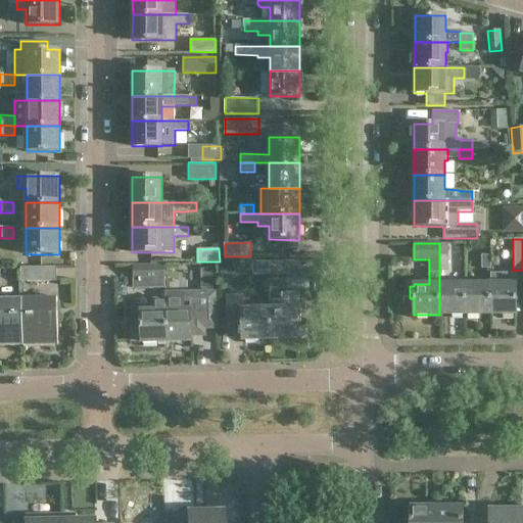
[(448,257),(439,257),(439,271),(448,271),(448,257)]
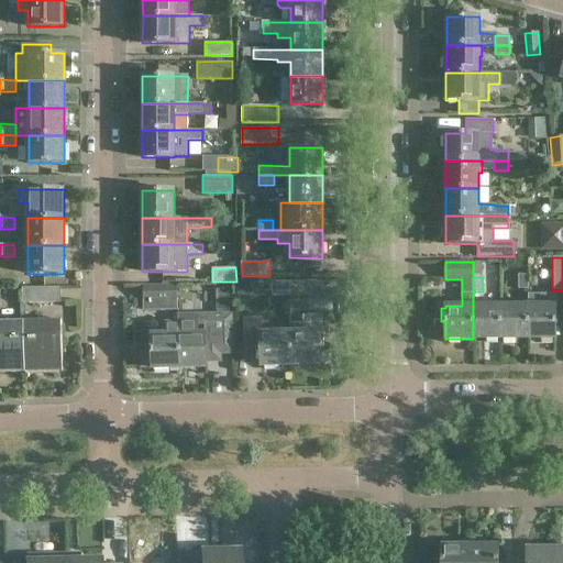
[(518,277),(518,291),(527,291),(527,277),(518,277)]
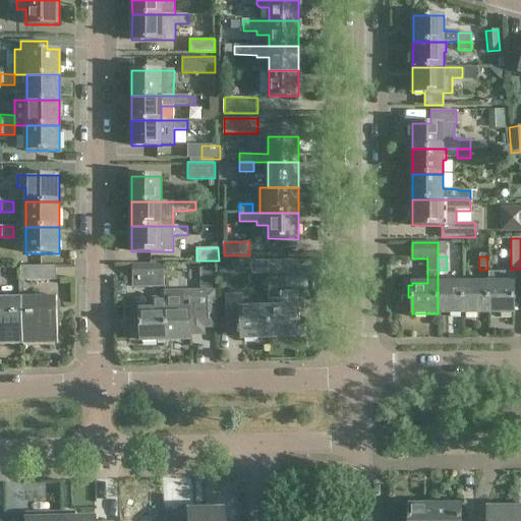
[(298,259),(268,261),(268,274),(295,273),(299,273),(298,259)]
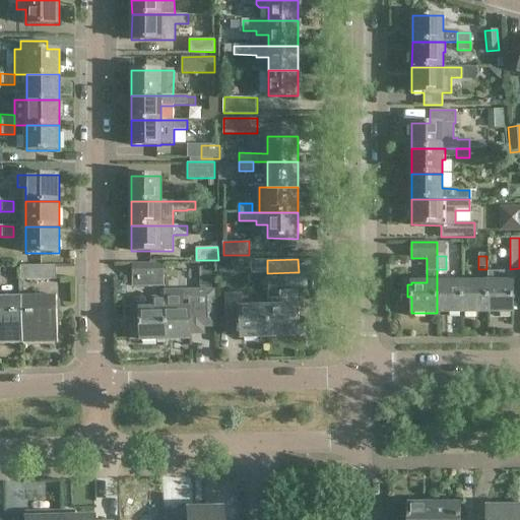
[(163,263),(133,264),(133,277),(163,277),(163,263)]
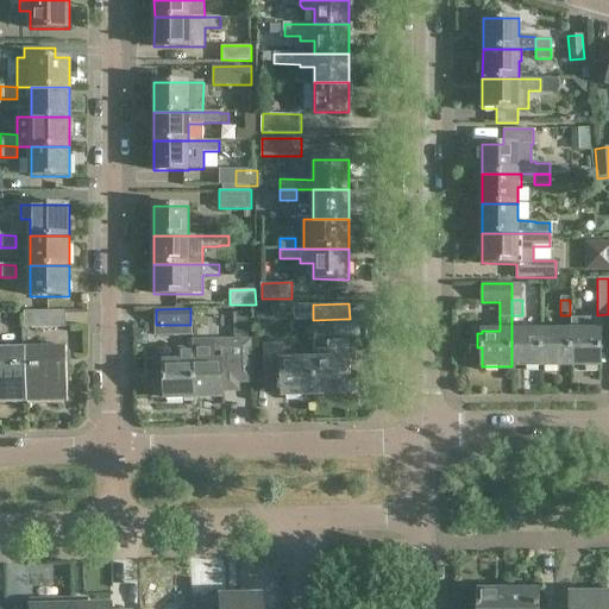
[(66,327),(66,311),(24,312),(25,328),(66,327)]
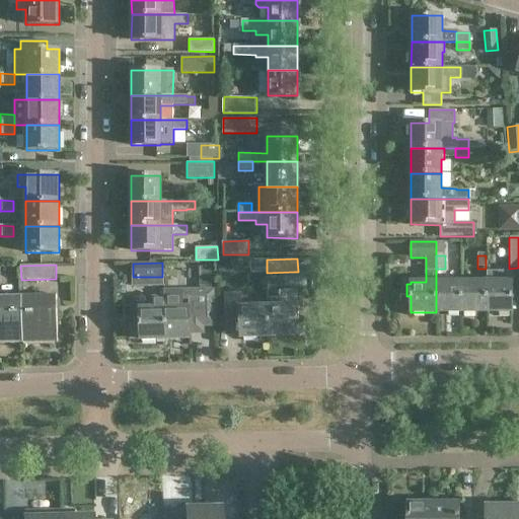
[(211,267),(200,267),(200,276),(212,275),(211,267)]
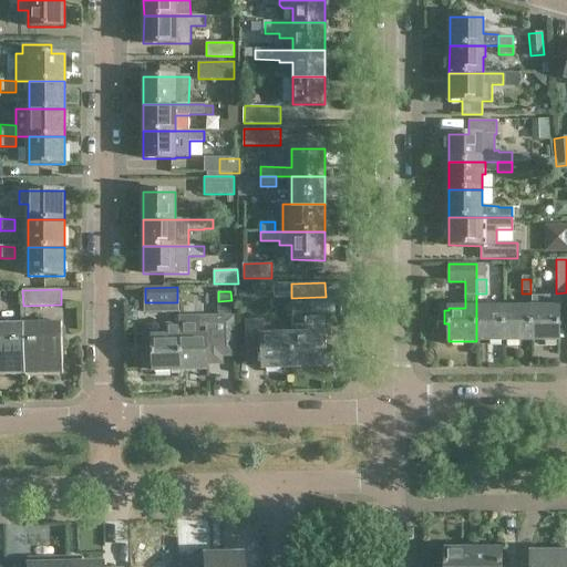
[(532,307),(532,341),(560,341),(560,297),(533,297),(533,307),(532,307)]
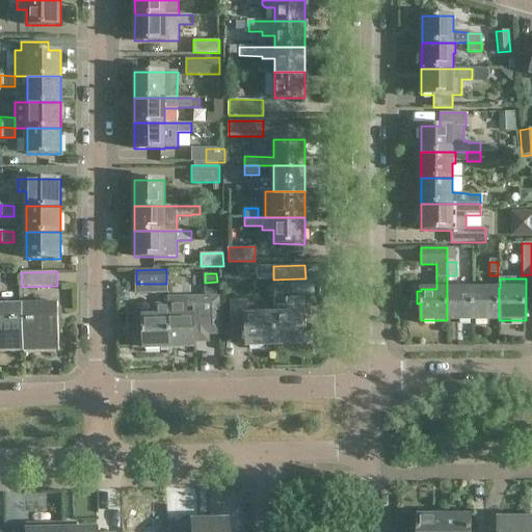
[(499,320),(499,288),(473,289),(473,320),(499,320)]
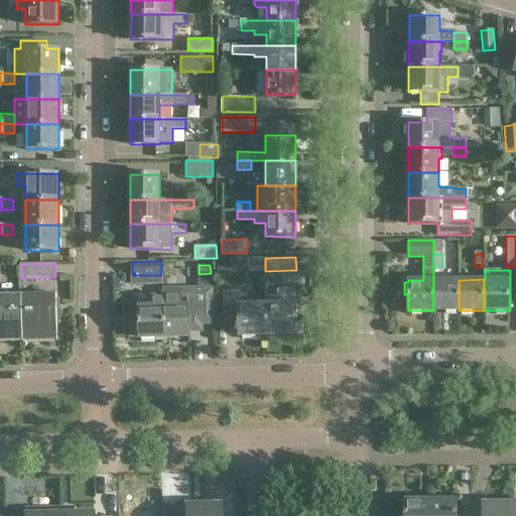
[(433,310),(459,310),(459,280),(433,280),(433,310)]
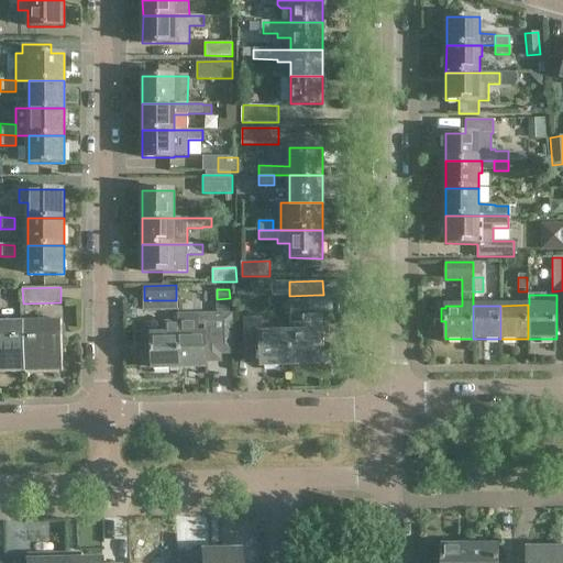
[(207,354),(233,353),(232,313),(178,316),(178,334),(179,367),(207,366),(207,354)]
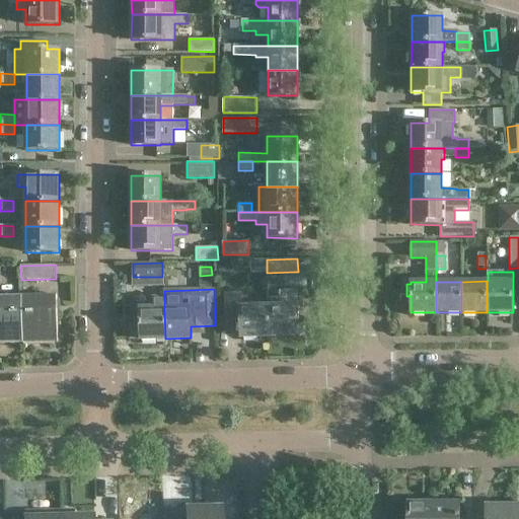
[(269,337),(296,336),(295,298),(297,298),(297,290),(279,290),(279,297),(267,298),(268,305),(269,337)]
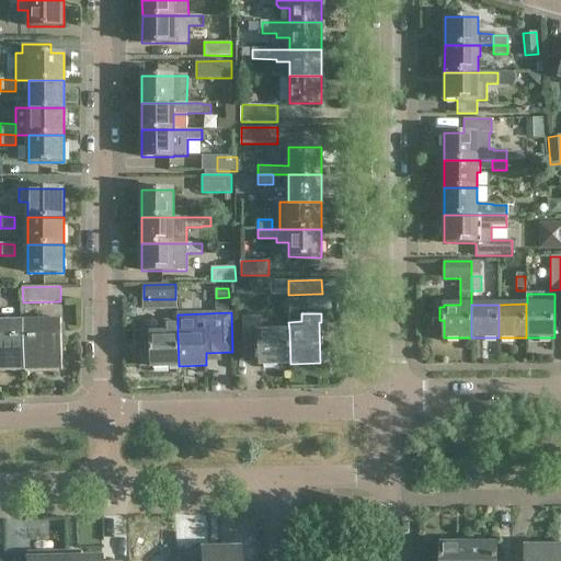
[(260,365),(290,364),(289,330),(261,331),(261,318),(243,318),(244,348),(260,347),(260,365)]
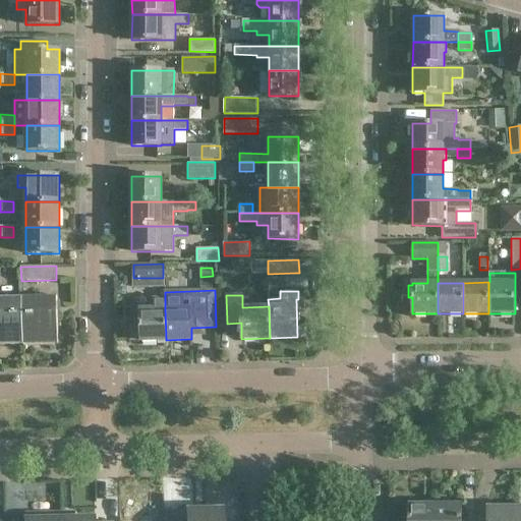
[(21,297),(22,344),(58,343),(57,296),(21,297)]
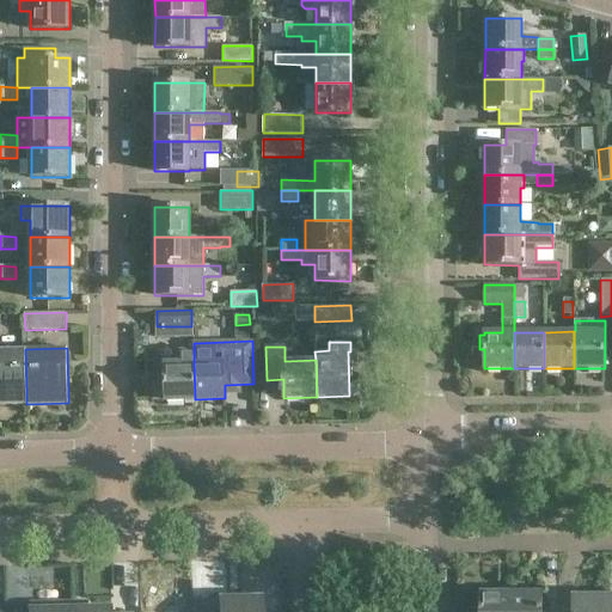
[(25,349),(0,349),(0,404),(26,404),(25,349)]
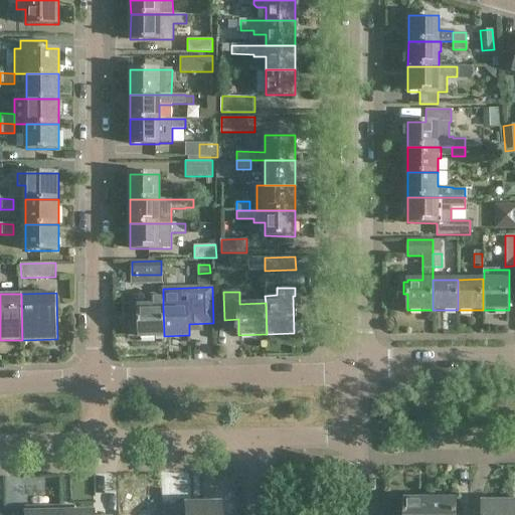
[(139,317),(129,317),(130,336),(140,335),(140,337),(164,336),(163,306),(163,296),(152,296),(152,306),(139,306),(139,317)]
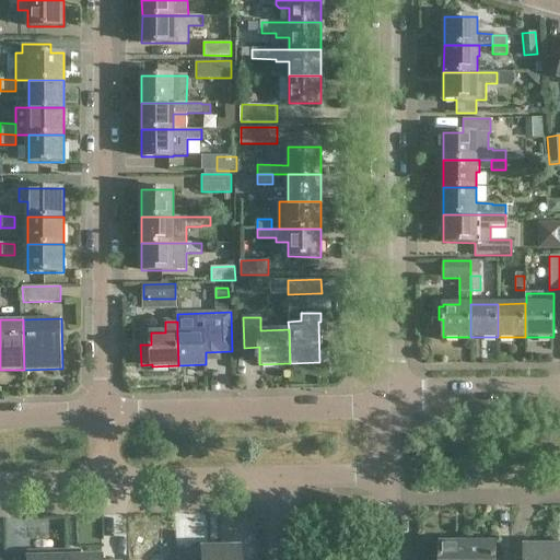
[(467,559),(468,541),(440,541),(439,559),(467,559)]
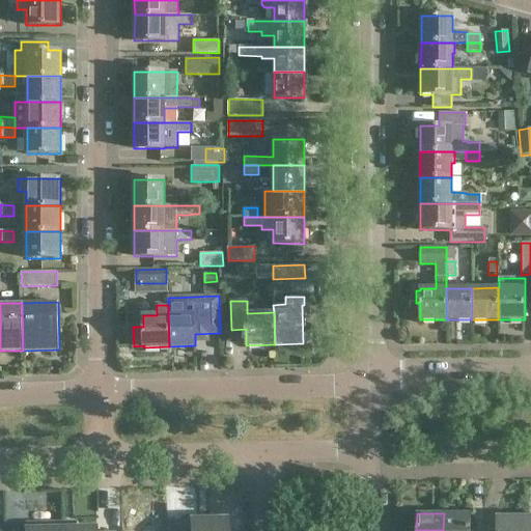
[(443,530),(470,530),(471,513),(444,513),(443,530)]
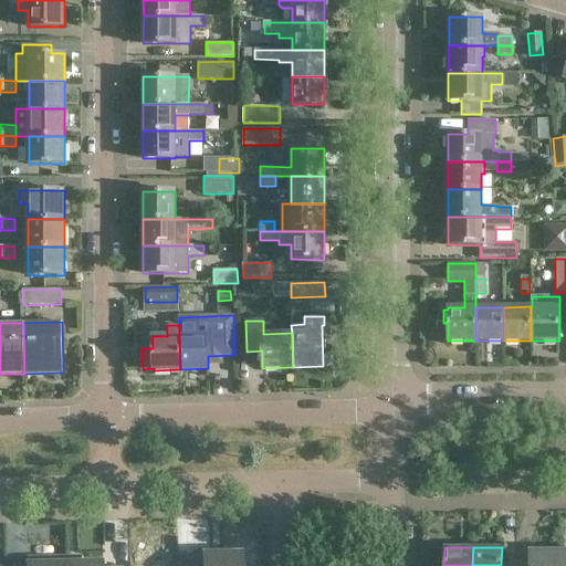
[(557,565),(557,552),(530,552),(530,565),(557,565)]
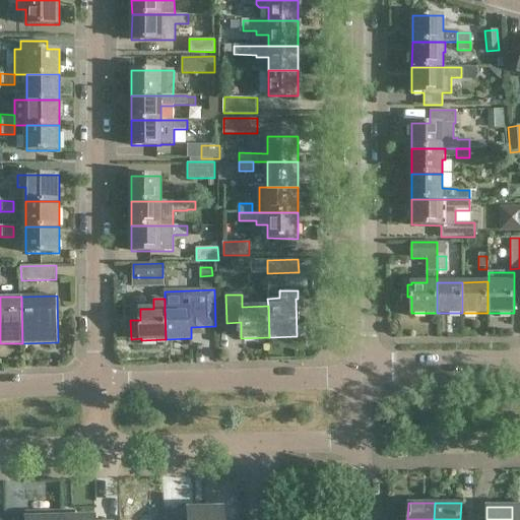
[(219,519),(219,508),(185,509),(185,511),(163,512),(163,519),(219,519)]
